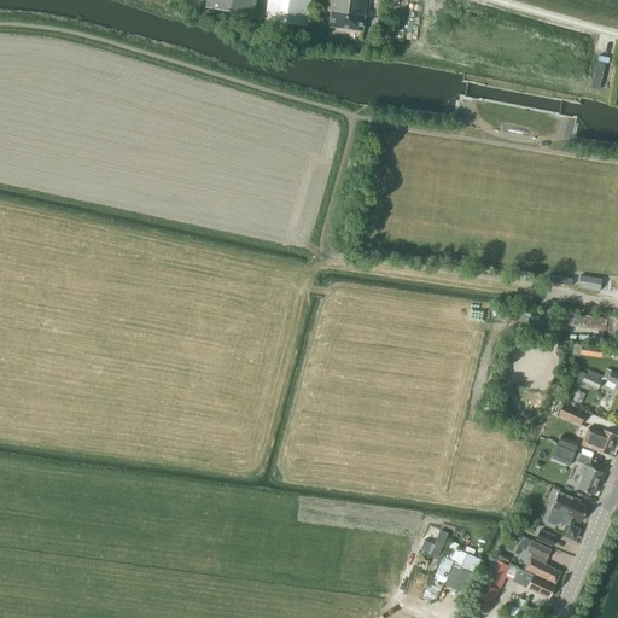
[(256,0),(205,0),(204,7),(255,15),(256,0)]
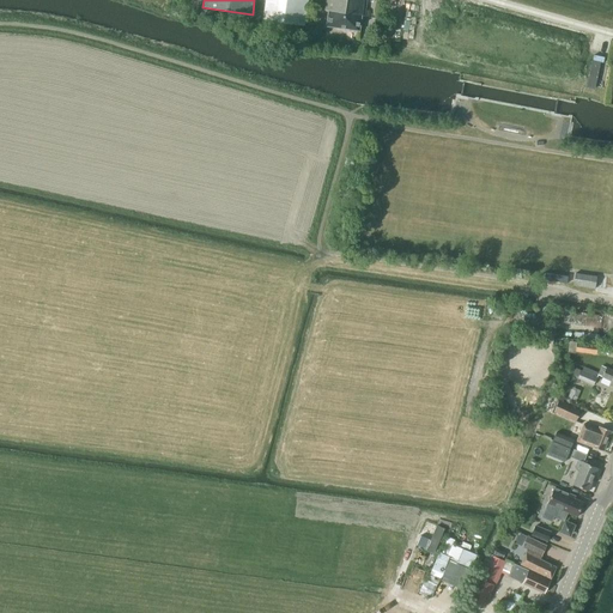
[(308,0),(265,0),(262,20),(305,26),(308,0)]
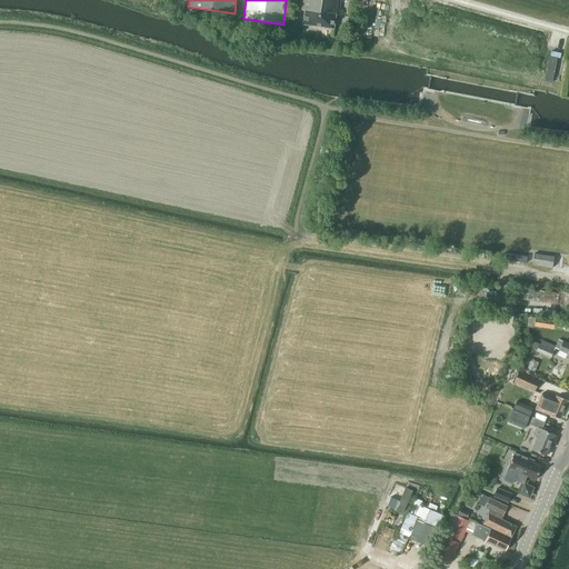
[(339,0),(302,0),(302,11),(305,12),(302,26),(333,30),(336,16),(338,16),(339,0)]
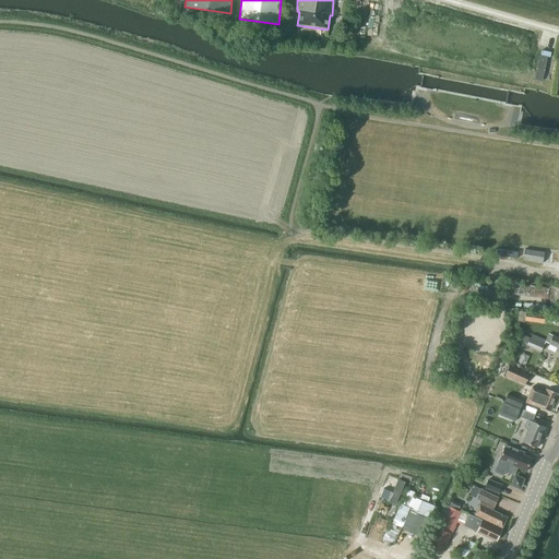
[(496,256),(516,259),(518,252),(497,249),(496,256)]
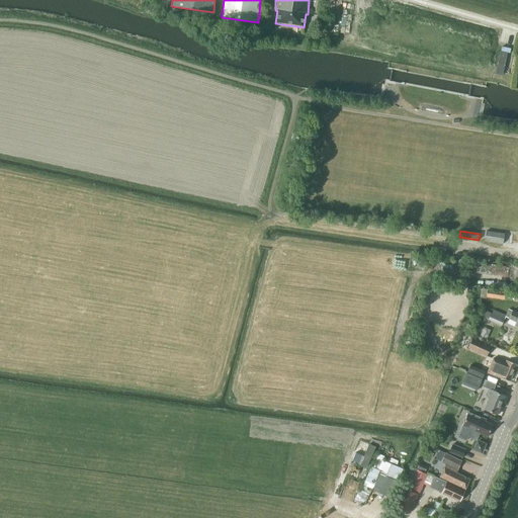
[(504,234),(486,231),(485,242),(503,245),(504,234)]
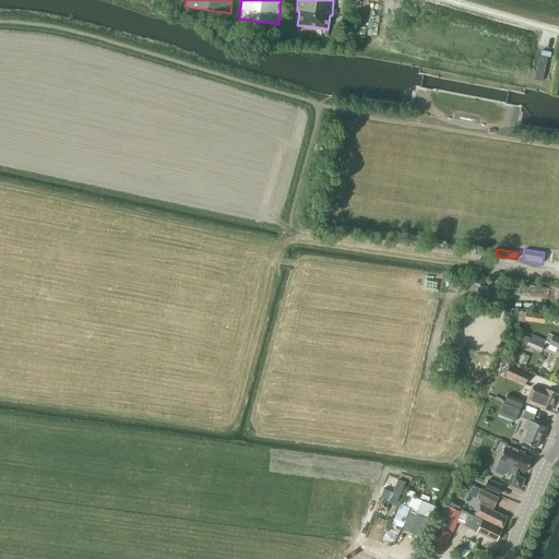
[(449,289),(459,290),(460,283),(451,281),(449,289)]
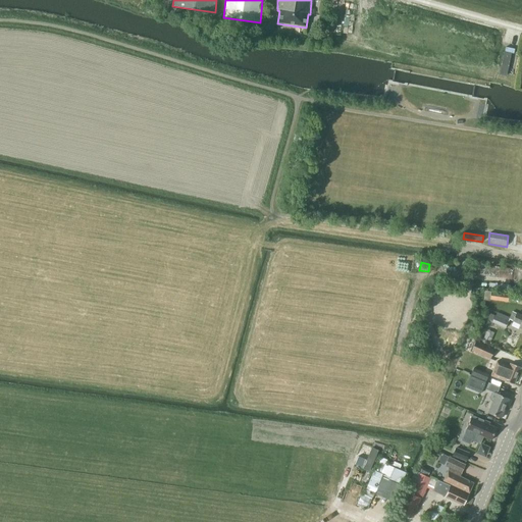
[(470,264),(469,274),(480,276),(481,266),(470,264)]
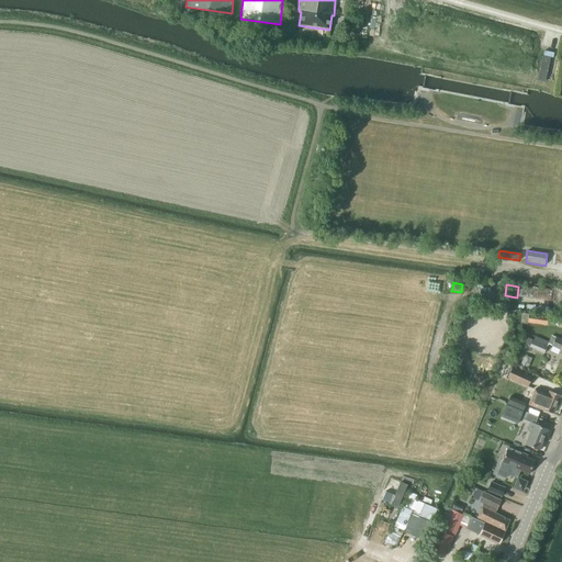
[(550,302),(551,291),(518,287),(517,298),(550,302)]
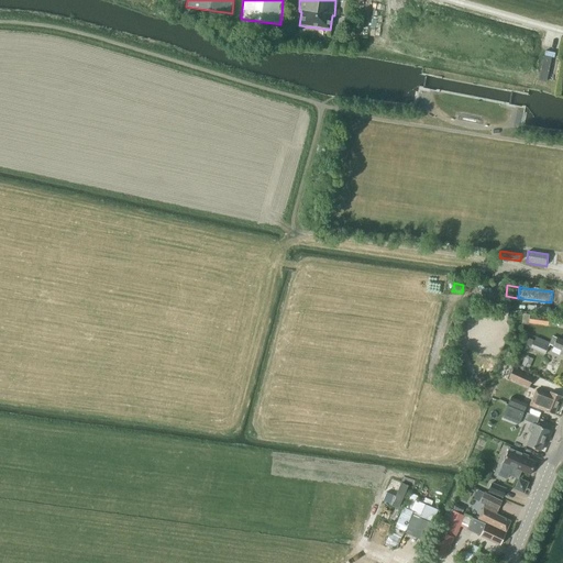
[(549,317),(530,315),(529,323),(548,326),(549,317)]
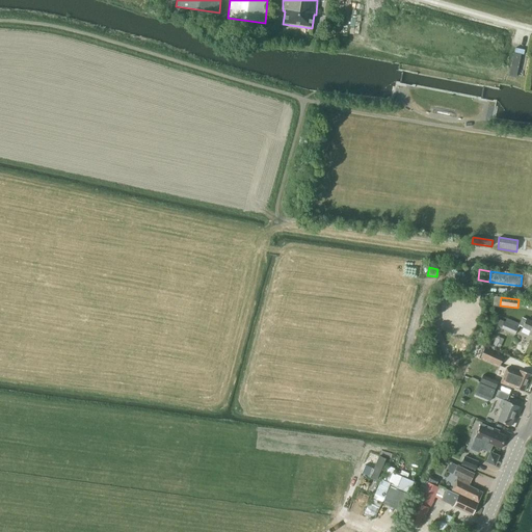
[(514,335),(517,327),(516,327),(519,323),(506,318),(505,321),(497,318),(494,324),(501,327),(501,328),(514,335)]
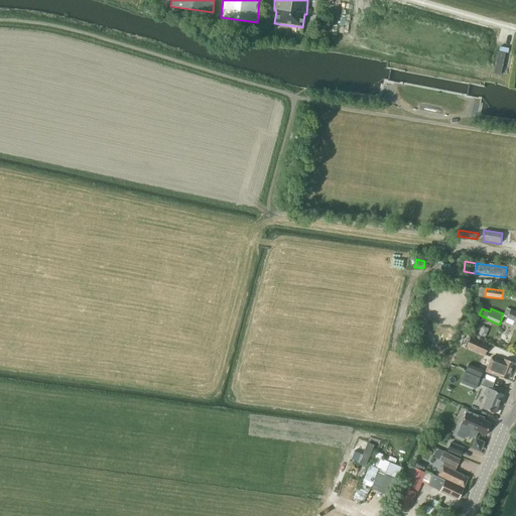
[(503,315),(515,321),(513,325),(515,326),(515,311),(510,309),(506,308),(503,315)]
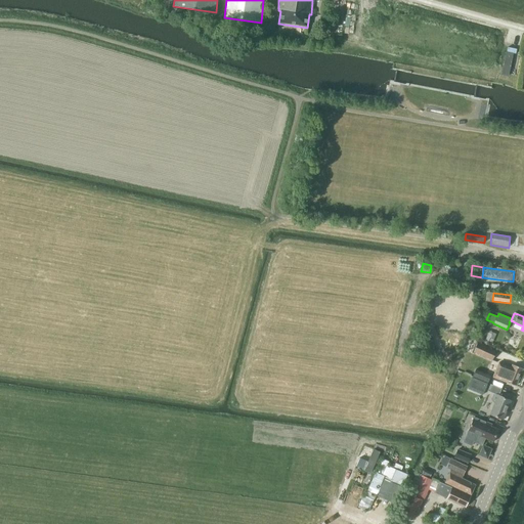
[(485,340),(492,343),(495,334),(489,331),(485,340)]
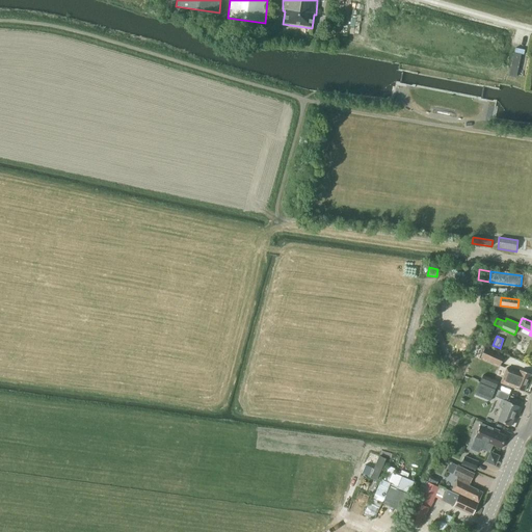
[(499,366),(504,356),(484,348),(480,357),(499,366)]
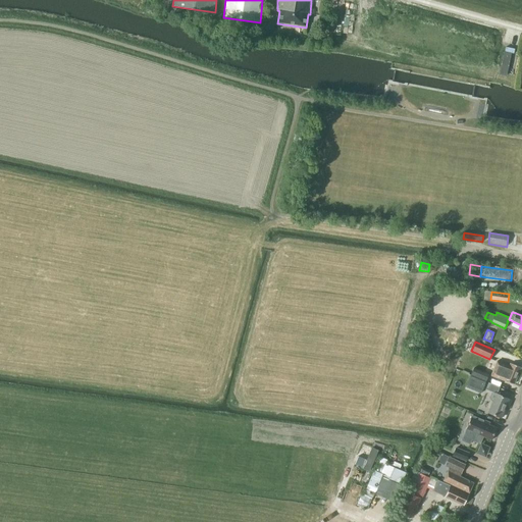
[(514,384),(520,367),(510,363),(509,366),(497,361),(490,375),(504,380),(514,384)]
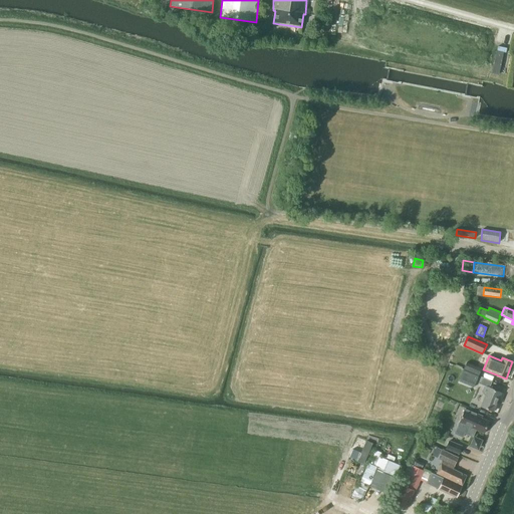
[(467,363),(464,370),(479,376),(482,369),(467,363)]
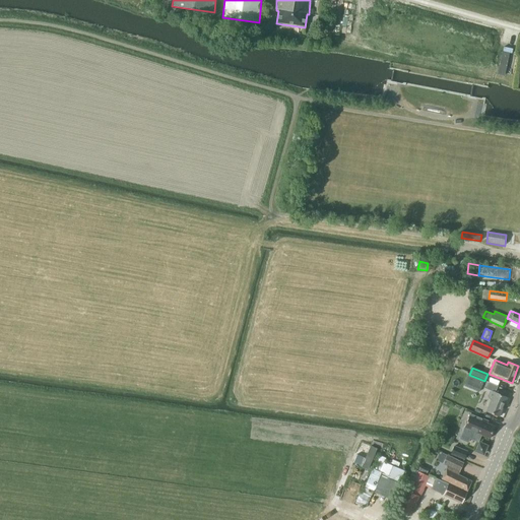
[(469,375),(464,386),(479,392),(484,381),(473,376),(469,375)]
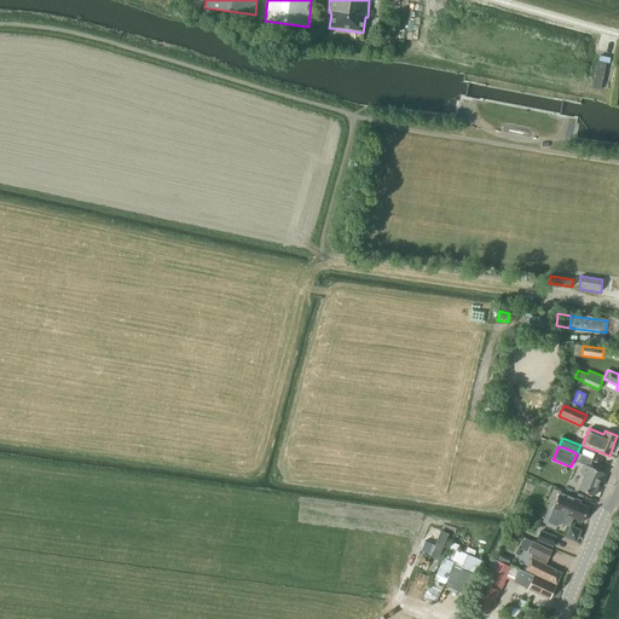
[(594,496),(603,474),(589,468),(593,460),(579,455),(576,462),(583,466),(580,473),(585,474),(578,490),(594,496)]
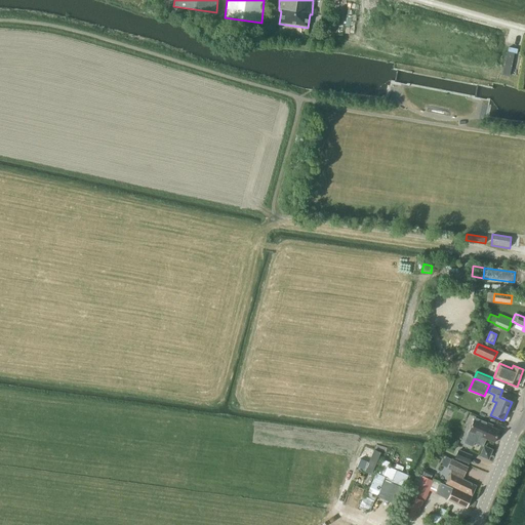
[(474,442),(482,446),(485,439),(494,443),(499,431),(492,428),(492,426),(486,422),(475,417),(463,443),(472,446),(474,442)]
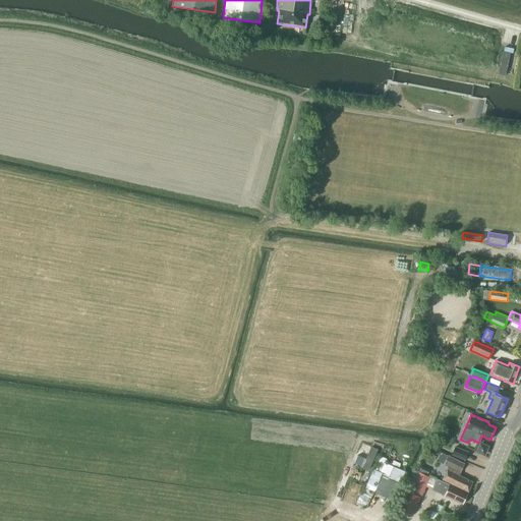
[(483,455),(486,447),(480,444),(476,452),(483,455)]
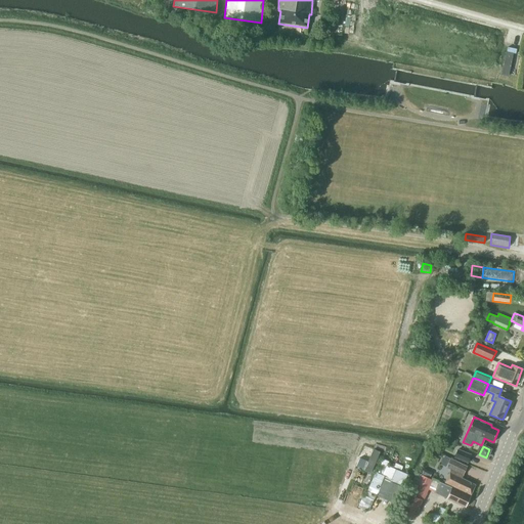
[(471,454),(457,449),(453,457),(468,463),(471,454)]
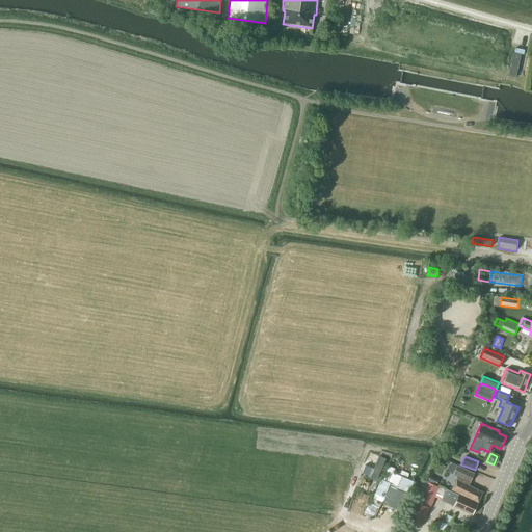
[(451,464),(448,473),(453,475),(456,467),(451,464)]
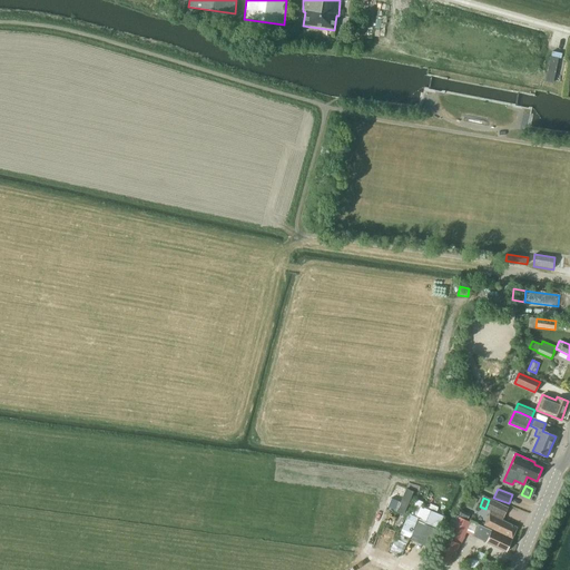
[(517,528),(502,521),(503,518),(508,508),(489,500),(485,509),(490,511),(484,526),(512,538),(517,528)]
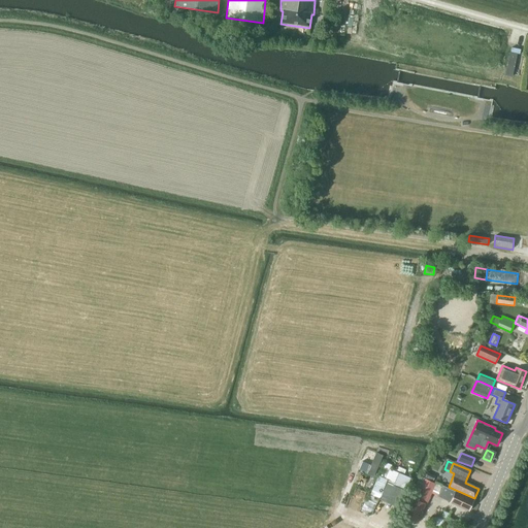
[(407,486),(411,473),(390,465),(386,475),(377,472),(363,509),(372,513),(380,494),(396,500),(403,484),(407,486)]
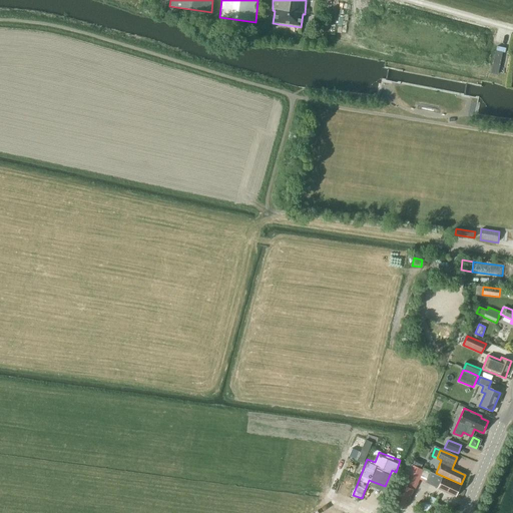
[(412,465),(420,469),(422,463),(415,460),(412,465)]
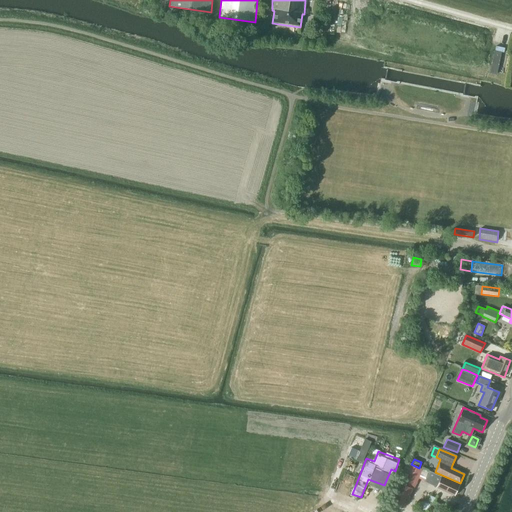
[(405,477),(411,464),(408,463),(402,476),(403,477),(405,477)]
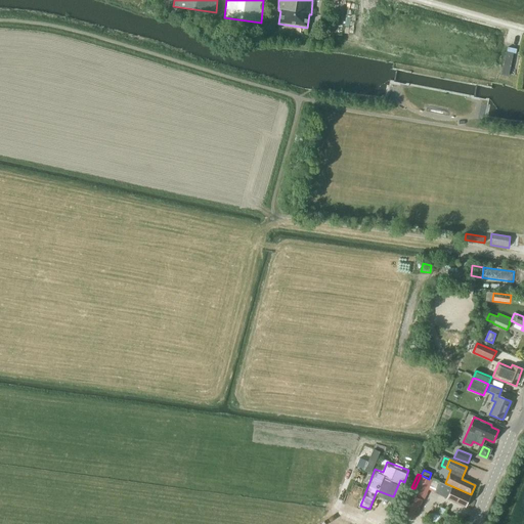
[(411,487),(407,496),(408,496),(408,497),(421,503),(423,503),(428,489),(432,480),(429,479),(421,475),(415,488),(412,488),(411,487)]
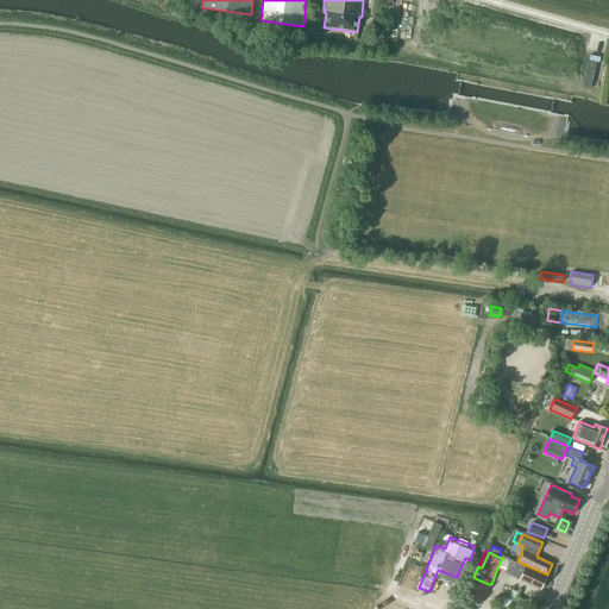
[(497,569),(504,572),(510,562),(502,558),(497,569)]
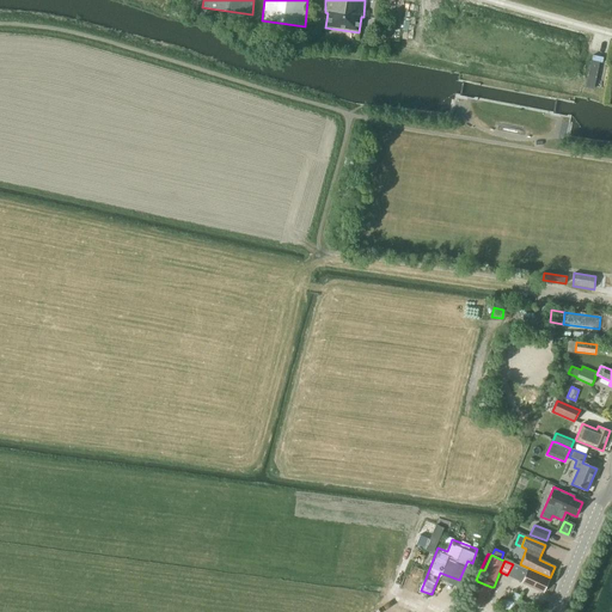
[(543,592),(549,580),(513,563),(513,564),(507,575),(522,582),(543,592)]
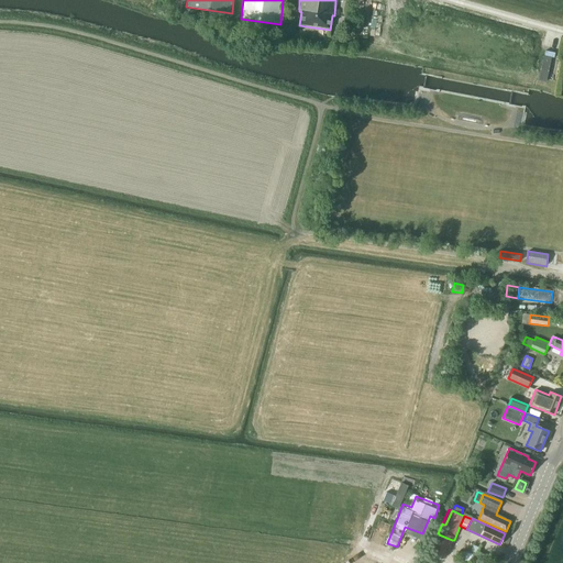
[(452,540),(439,534),(429,554),(442,561),(452,540)]
